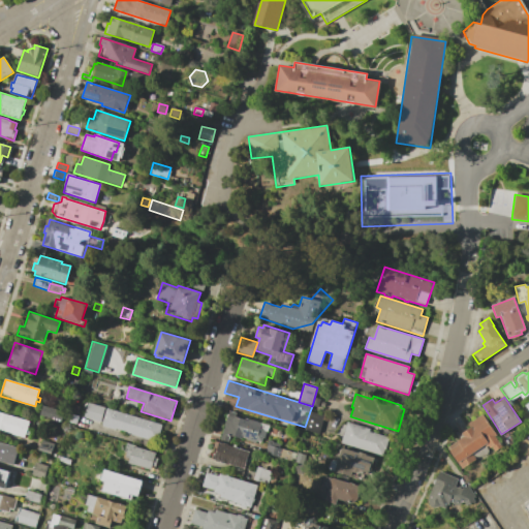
[(88,403),(105,408),(100,423),(84,417),(88,403)]
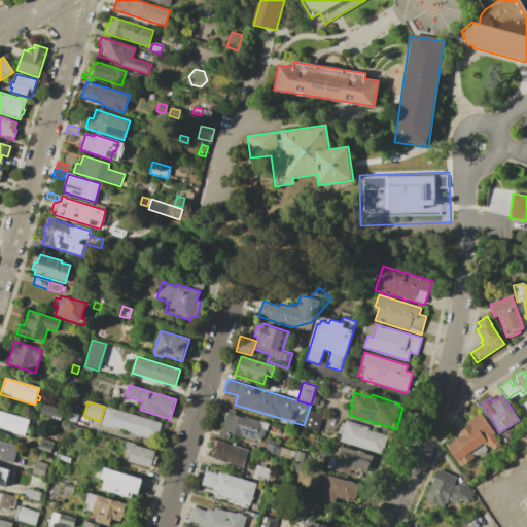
[(43,403),(65,410),(62,421),(39,414),(43,403)]
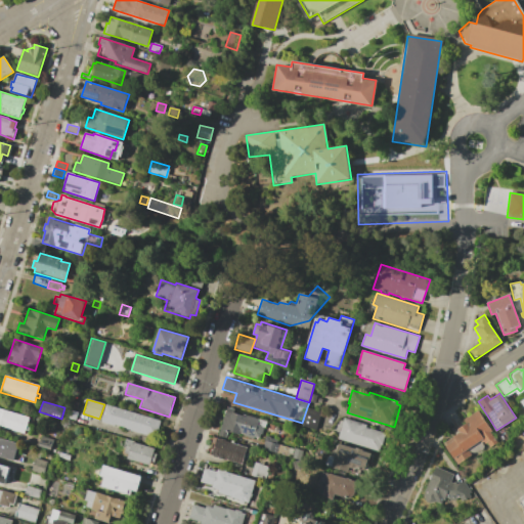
[(105,404),(161,421),(156,438),(100,422),(105,404)]
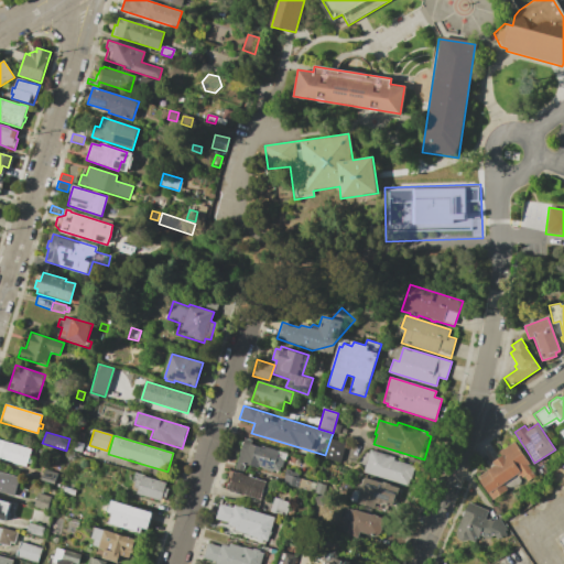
[(243,438),(252,441),(252,444),(259,446),(260,445),(288,453),(281,473),(273,470),(272,474),(246,465),(243,472),(235,468),(243,438)]
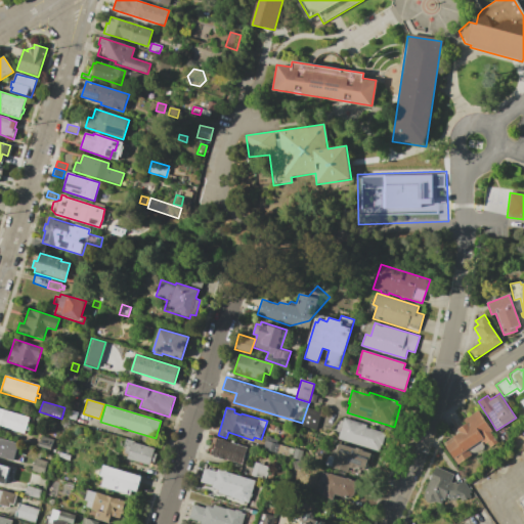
[(307,407),(321,411),(315,430),(301,426),(302,423),(307,407)]
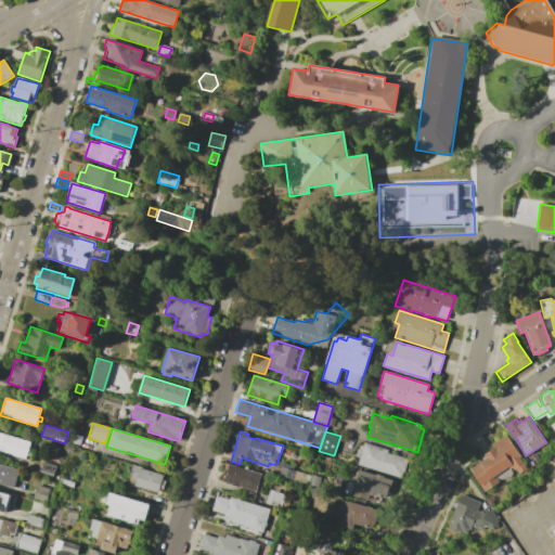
[(0,433),(36,443),(31,455),(28,454),(26,461),(0,452),(0,433)]
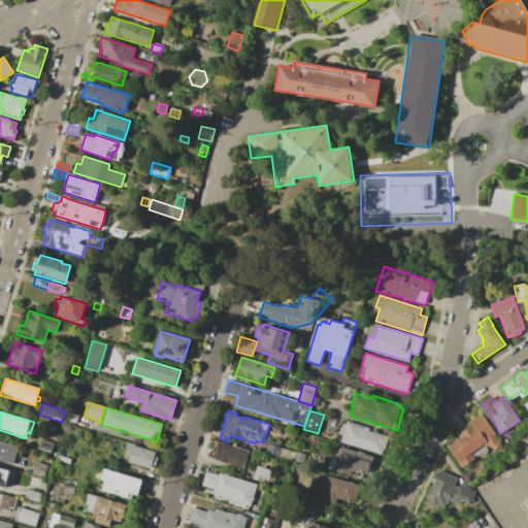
[(71,414),(78,416),(76,424),(69,422),(71,414)]
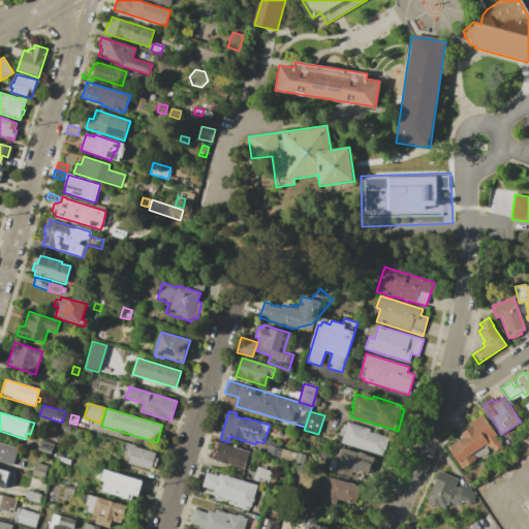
[(483,414),(501,442),(500,443),(502,446),(495,452),(493,448),(462,469),(447,447),(464,436),(461,433),(471,427),(469,424),(483,414)]
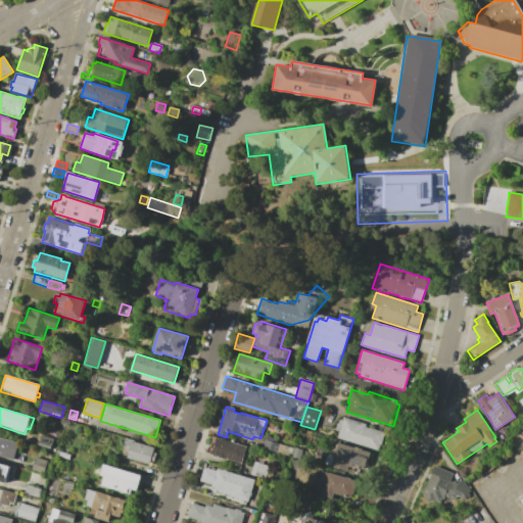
[(343,418),(367,425),(366,426),(384,432),(379,452),(336,438),(343,418)]
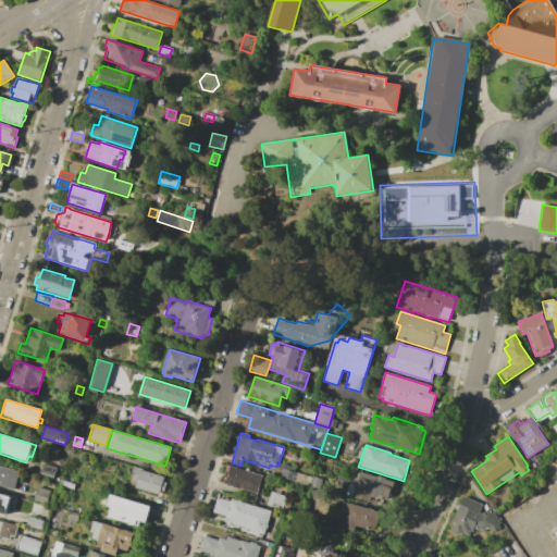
[(45,463),(59,468),(54,481),(40,477),(45,463)]
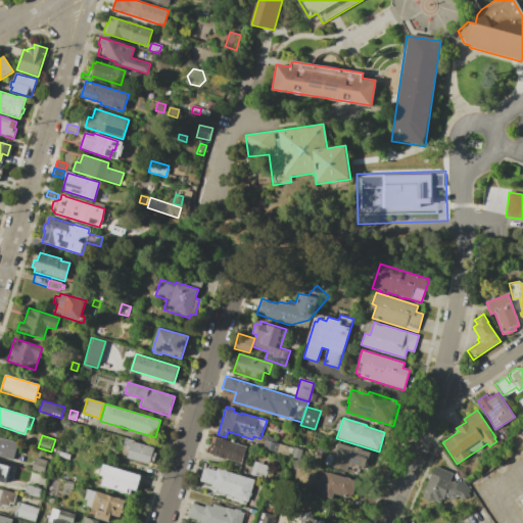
[(279,444),(277,453),(263,448),(265,441),(264,441),(265,435),(277,438),(275,443),(279,444)]
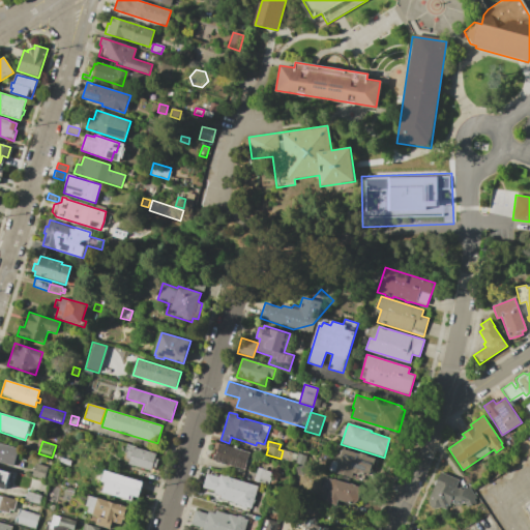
[(0,443),(19,449),(13,465),(0,461),(0,443)]
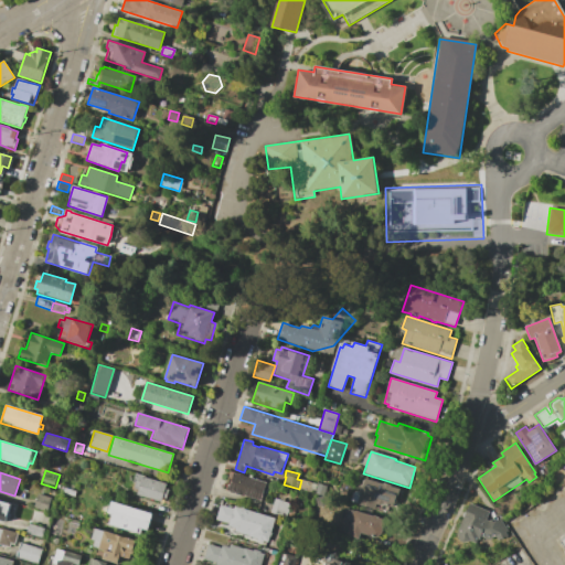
[(234,472),(236,473),(236,472),(243,475),(243,476),(248,477),(249,475),(252,476),(252,478),(266,482),(260,501),(226,490),(230,480),(232,481),(234,472)]
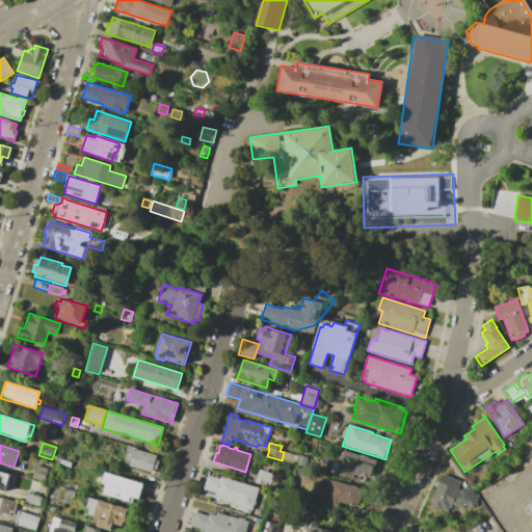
[(128,446),(136,448),(136,449),(157,455),(155,460),(159,461),(157,470),(153,468),(152,473),(128,466),(129,460),(126,459),(127,456),(125,455),(128,446)]
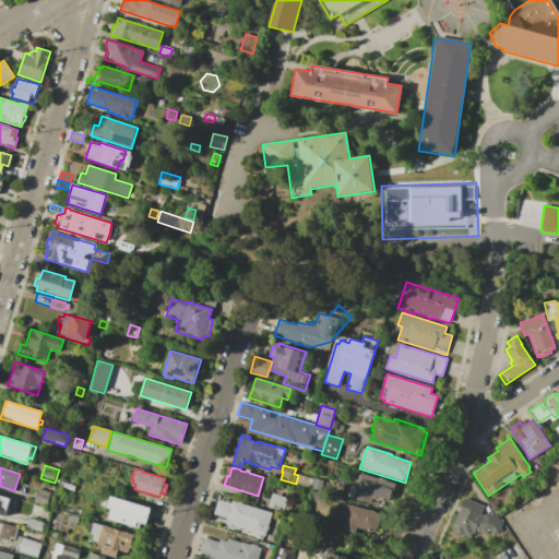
[(361,473),(396,484),(390,504),(373,499),(371,504),(347,497),(351,485),(357,487),(361,473)]
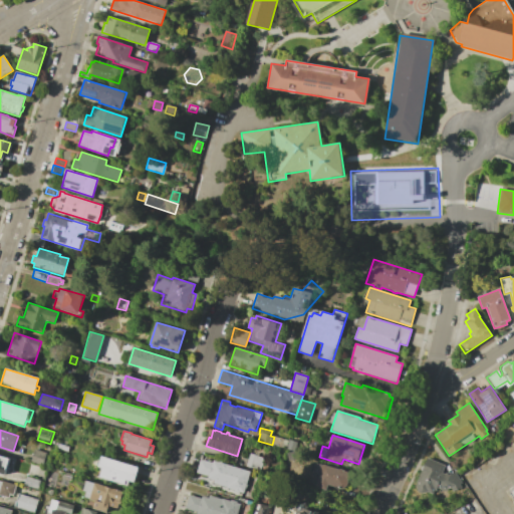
[(288,441),(286,449),(272,445),(274,437),(288,441)]
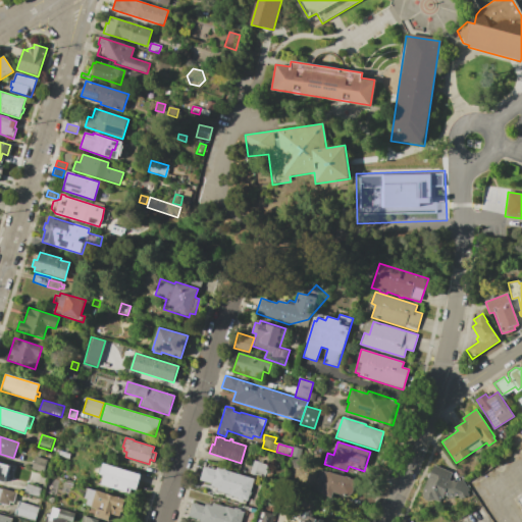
[(294,447),(302,449),(299,459),(291,456),(293,448),(294,447)]
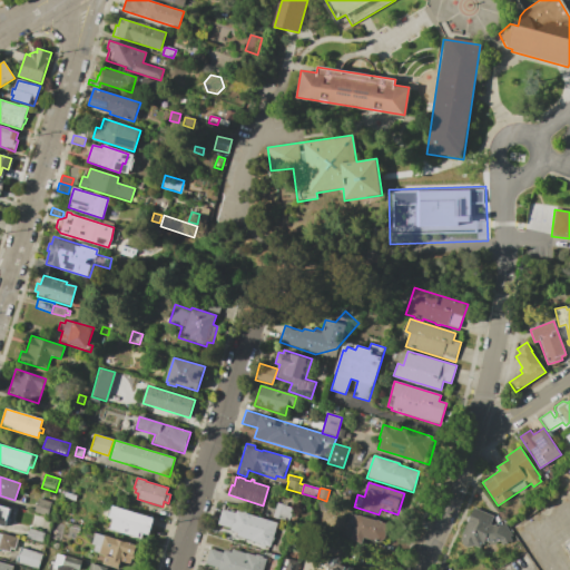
[(66,492),(77,495),(75,501),(64,497),(66,492)]
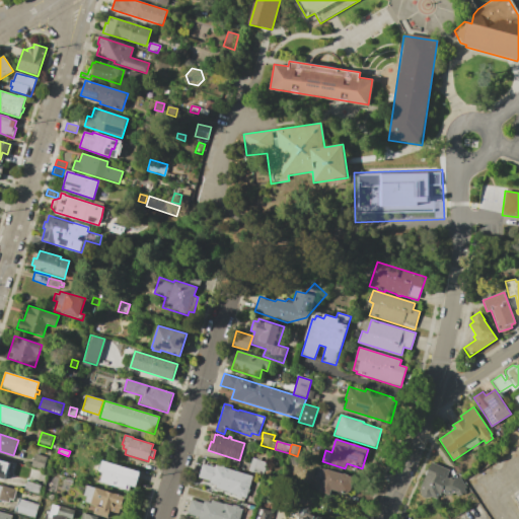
[(34,453),(48,457),(44,469),(30,466),(34,453)]
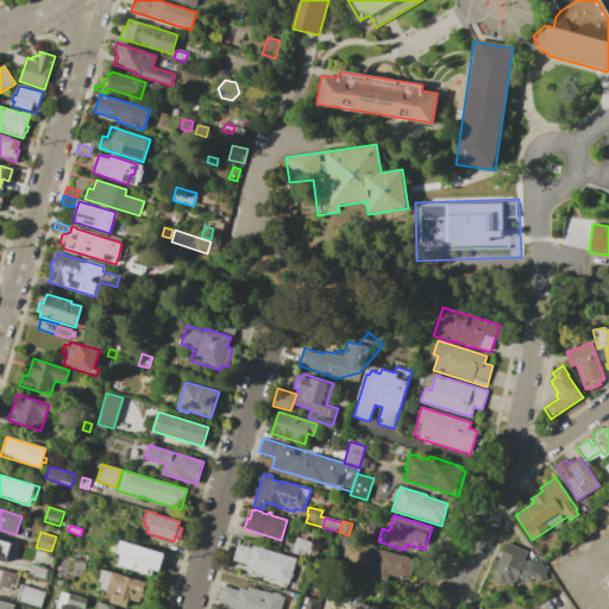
[(296,537),(313,542),(308,557),(292,552),(296,537)]
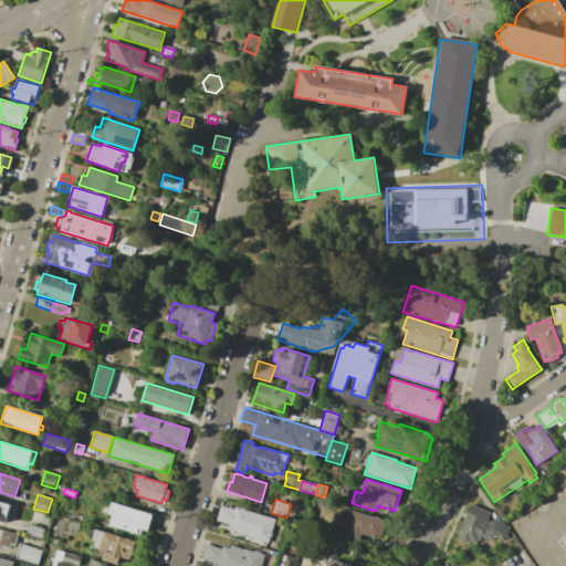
[(0,500),(13,504),(7,524),(0,522),(0,500)]
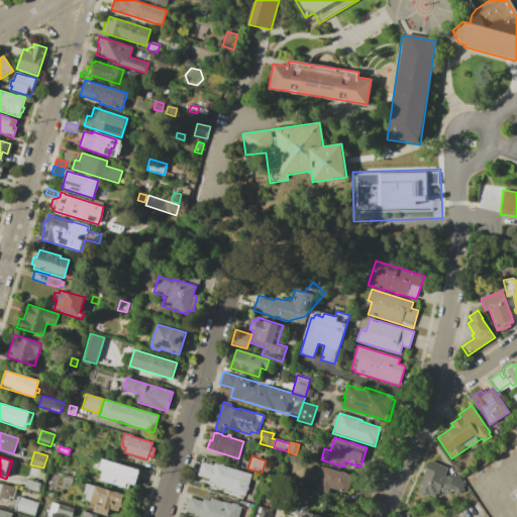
[(102,458),(139,471),(134,488),(129,486),(128,490),(99,481),(101,474),(97,473),(102,458)]
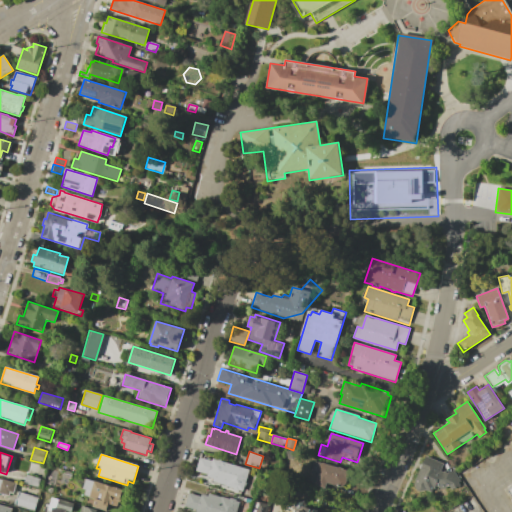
[(212,458),(249,470),(246,482),(247,482),(246,486),(244,486),(243,492),(208,481),(209,477),(207,476),(207,475),(195,471),(200,456),(212,460),(212,458)]
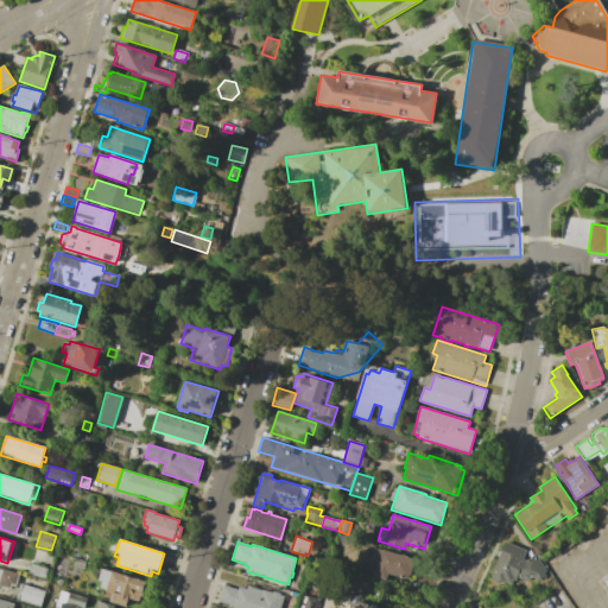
[(506,542),(527,551),(524,559),(529,559),(531,561),(538,558),(546,572),(543,574),(545,577),(536,582),(533,578),(530,578),(530,581),(520,581),(517,577),(514,581),(512,586),(504,582),(500,583),(496,583),(494,581),(492,576),(491,576),(506,542)]
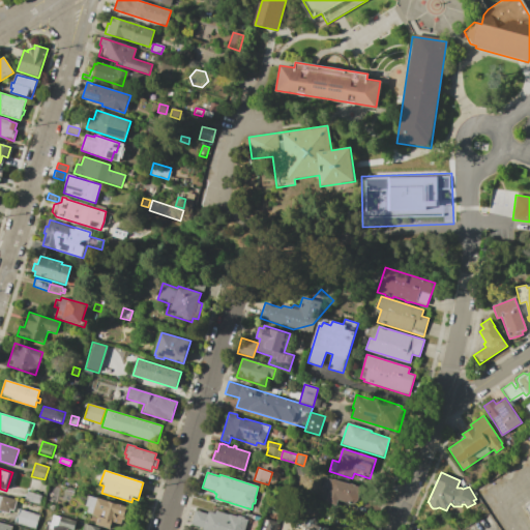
[(325,476),(361,488),(356,506),(337,501),(336,506),(318,501),(325,476)]
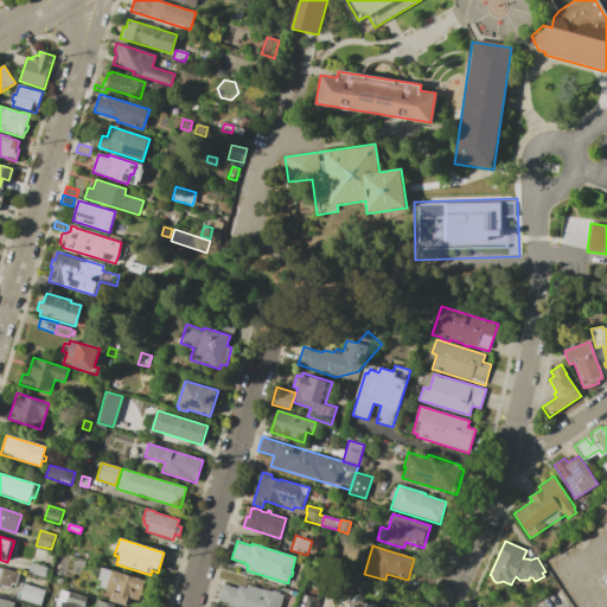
[(75,556),(95,563),(93,570),(72,564),(75,556)]
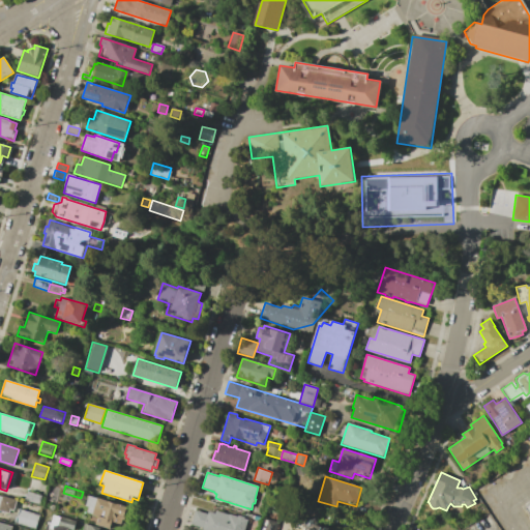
[(27,491),(45,497),(42,505),(24,500),(27,491)]
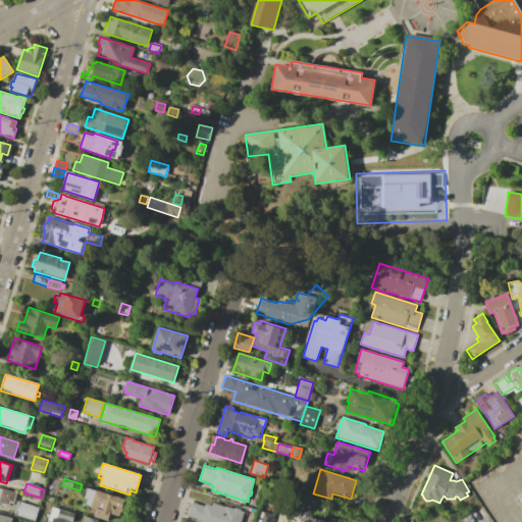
[(0,488),(16,493),(13,504),(10,503),(8,507),(1,504),(0,507),(0,488)]
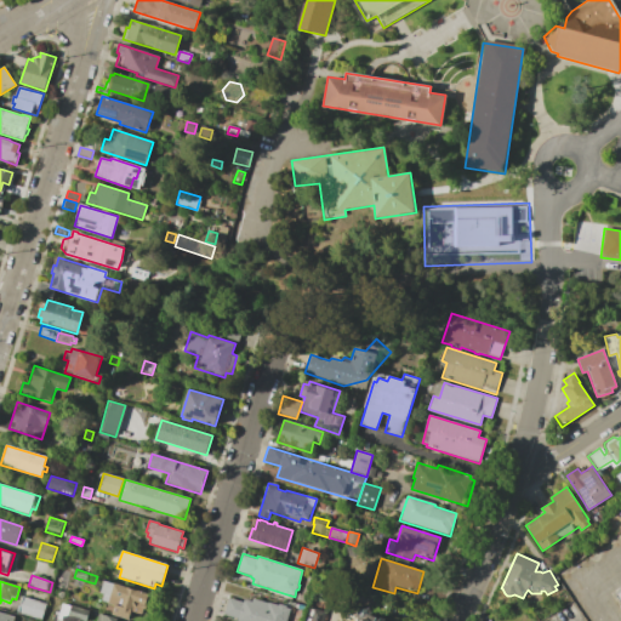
[(104,581),(151,594),(143,615),(131,611),(129,620),(110,615),(113,607),(101,603),(103,594),(101,593),(104,581)]
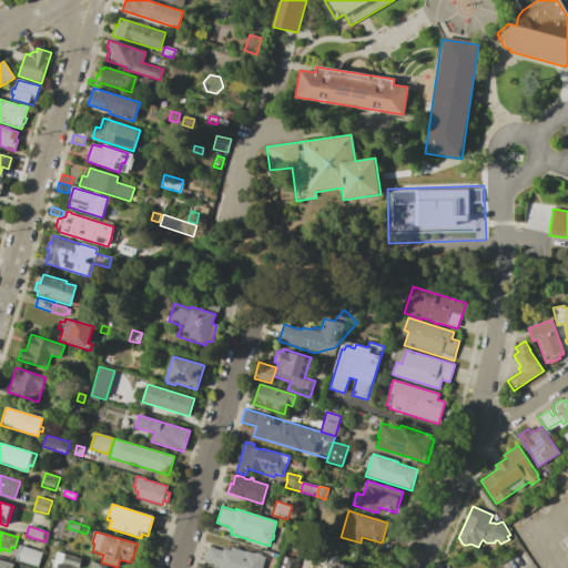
[(20,546),(43,553),(39,567),(36,567),(16,561),(20,546)]
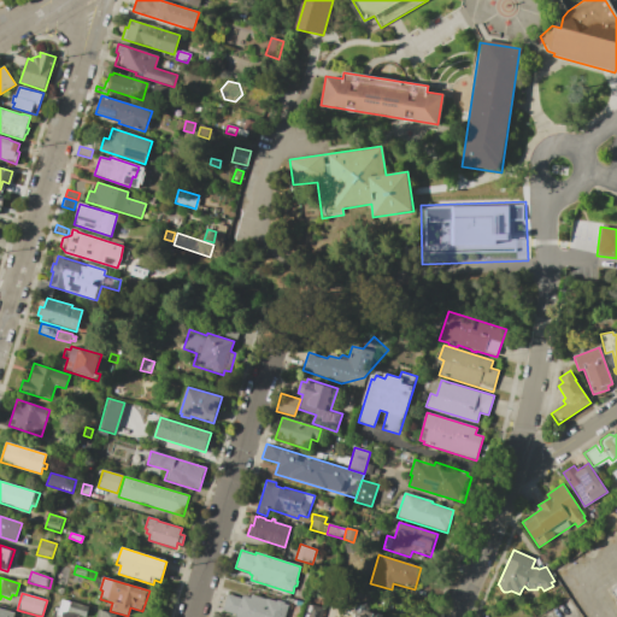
[(223,611),(228,594),(241,599),(242,595),(251,598),(252,593),(288,604),(283,616),(231,616),(233,615),(223,611)]
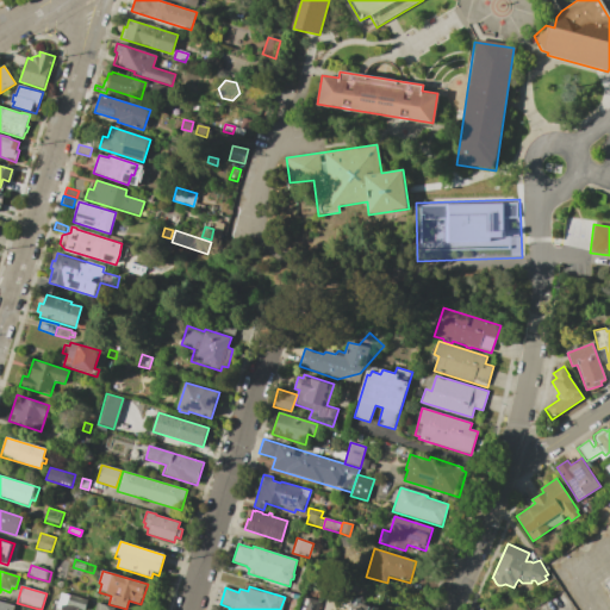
[(61,592),(69,596),(69,595),(88,599),(85,609),(79,609),(78,609),(60,609),(56,609),(61,592)]
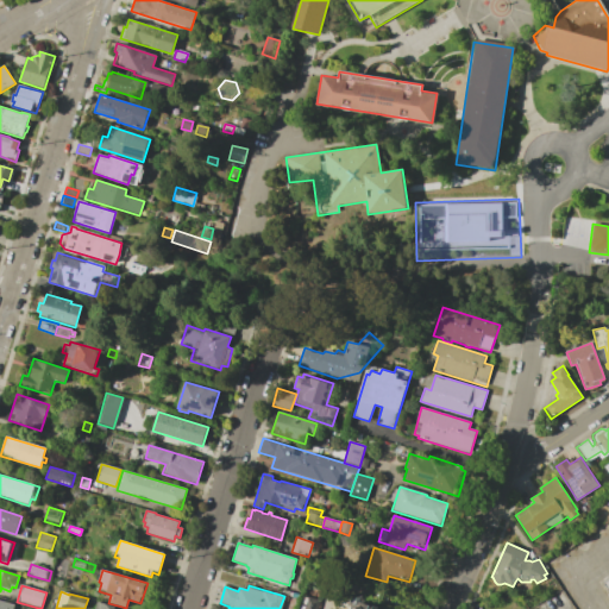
[(308,596),(320,600),(316,608),(299,608),(301,606),(305,607),(306,604),(301,603),(303,597),(307,598),(308,596)]
